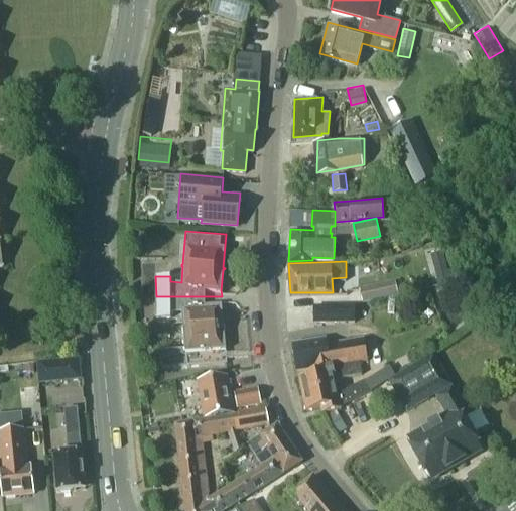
[(395,280),(395,278),(359,286),(361,299),(409,288),(407,278),(395,280)]
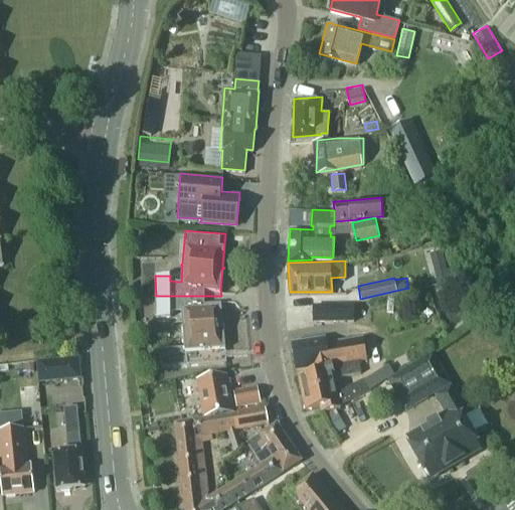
[(223,324),(221,302),(221,296),(156,296),(156,318),(171,318),(171,312),(181,311),(183,328),(182,328),(182,329),(183,329),(184,344),(158,347),(160,365),(226,358),(223,325),(224,325),(224,324),(223,324)]
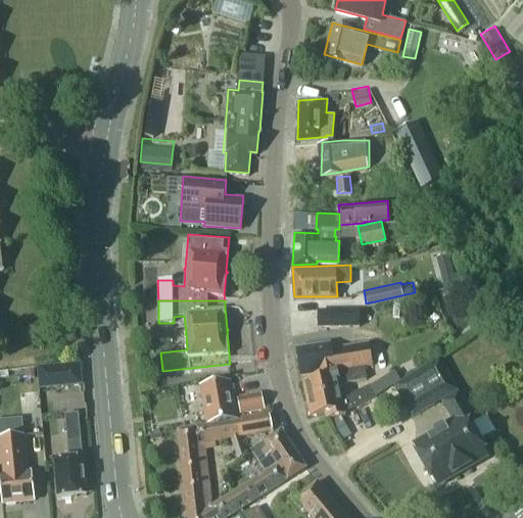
[(318,324),(359,324),(359,308),(318,308),(318,324)]
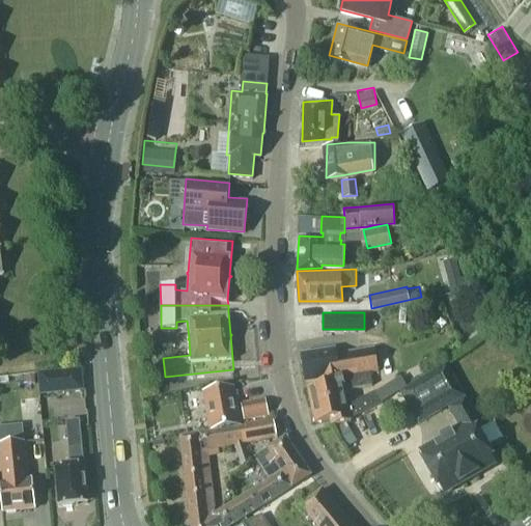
[(335,347),(302,352),(306,380),(322,377),(358,370),(369,368),(378,367),(373,347),(355,350),(336,353),(335,347)]
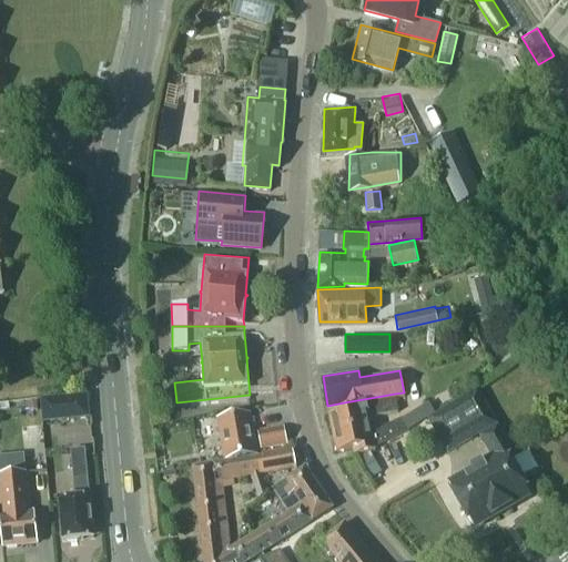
[(477,388),(429,416),(447,448),(495,420),(477,388)]
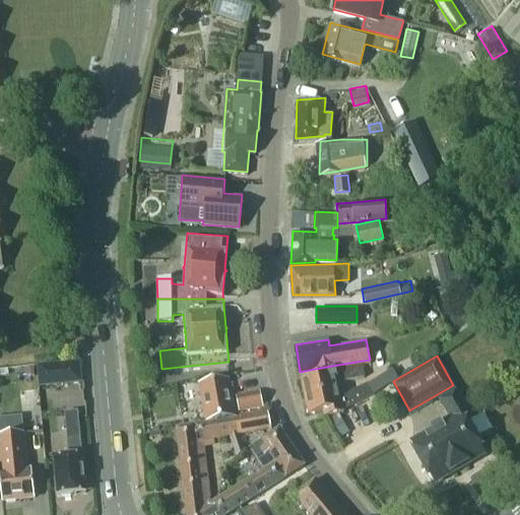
[(56,359),(58,379),(82,377),(80,357),(56,359)]
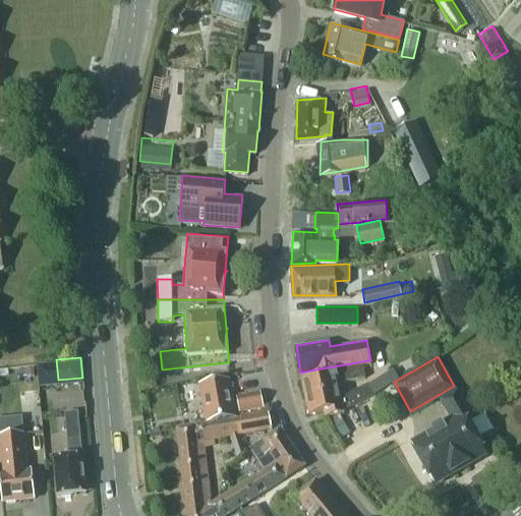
[(316,374),(301,377),(305,395),(339,388),(338,381),(365,375),(362,361),(351,363),(315,369),(316,374)]
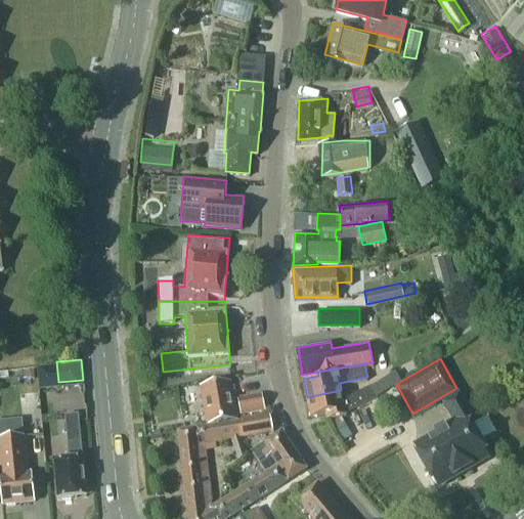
[(341,390),(307,397),(311,415),(326,412),(328,417),(346,413),(345,409),(376,392),(376,391),(400,379),(395,369),(372,384),(354,392),(343,399),(341,390)]
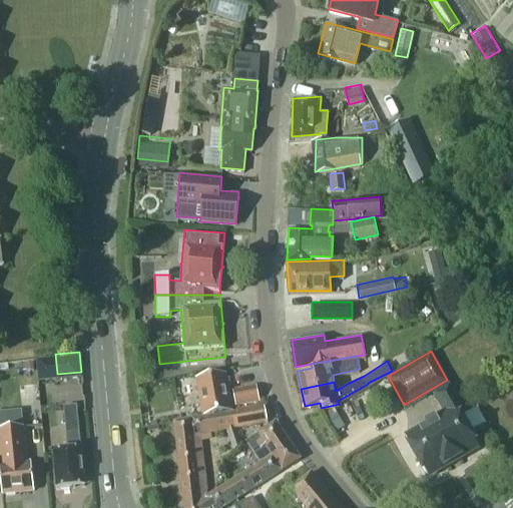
[(202,414),(232,408),(225,371),(221,373),(221,372),(196,377),(202,414)]
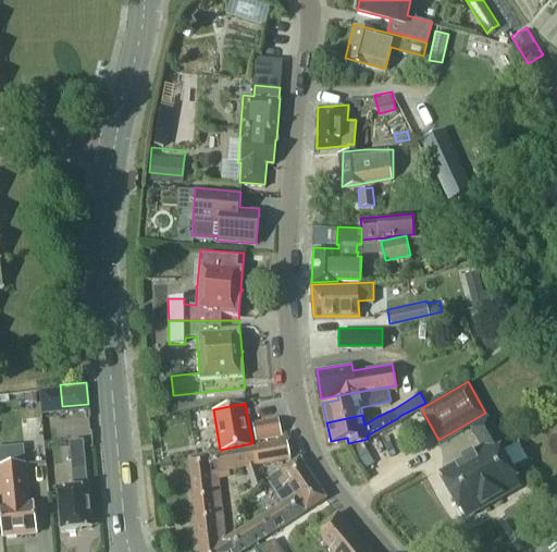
[(282,432),(279,415),(252,420),(256,438),(282,432)]
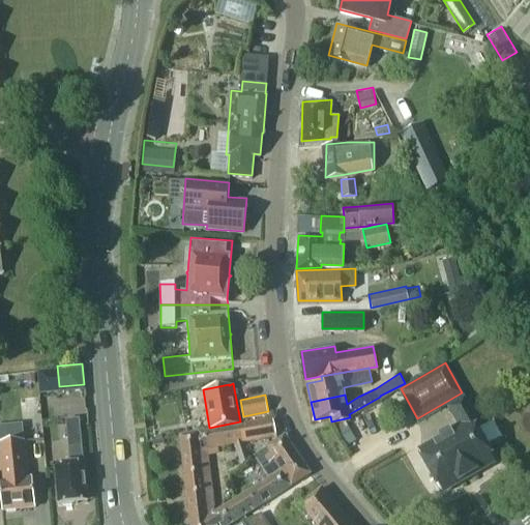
[(441,489),(494,459),(474,425),(479,421),(464,395),(448,404),(459,423),(435,437),(437,440),(419,450),(441,489)]
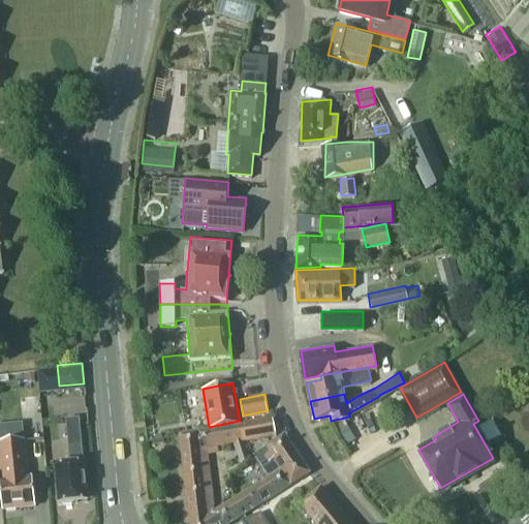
[(197,430),(179,432),(190,523),(226,523),(227,523),(217,509),(215,511),(209,515),(199,448),(207,447),(223,443),(240,439),(274,432),(275,432),(272,413),(244,420),(245,423),(220,428),(220,426),(197,431),(197,430)]
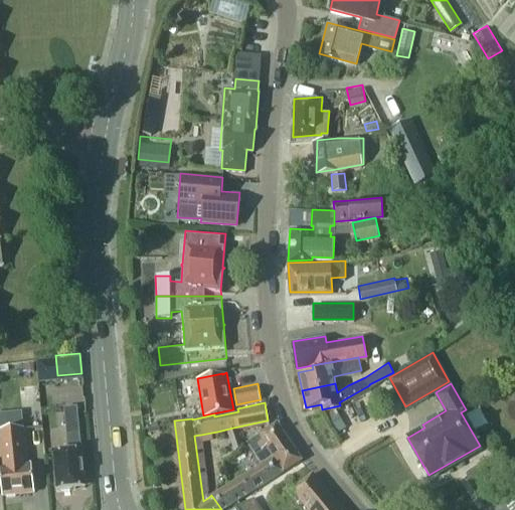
[(72,486),(84,485),(81,449),(80,449),(76,403),(63,405),(67,450),(53,451),(56,487),(60,487),(63,489),(68,488),(72,486)]
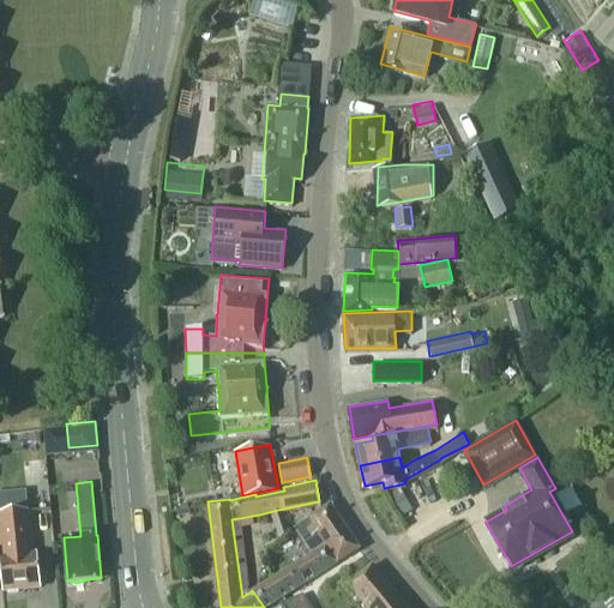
[(401,513),(411,507),(399,487),(389,493),(401,513)]
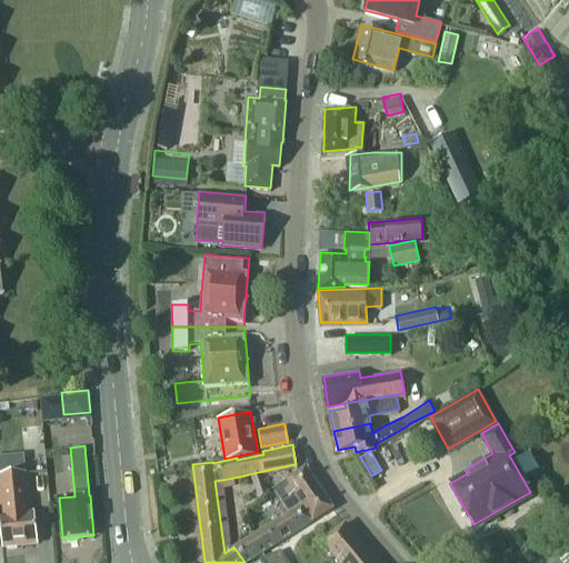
[(289,511),(233,546),(245,562),(288,534),(331,506),(333,505),(306,464),(272,485),(289,511)]
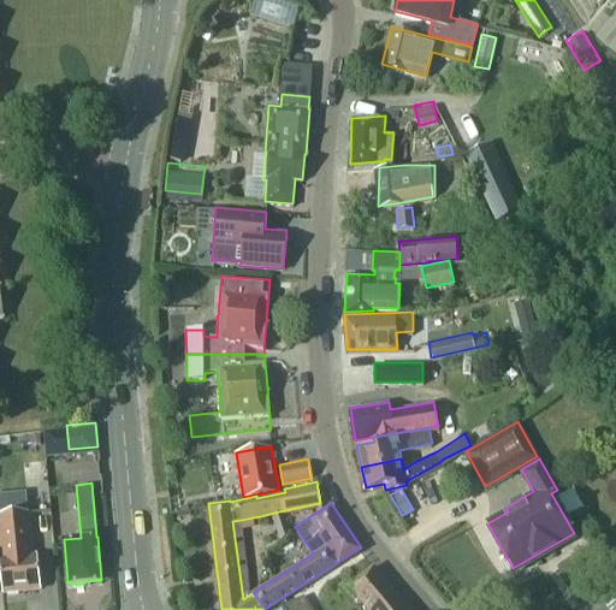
[(21,587),(40,585),(37,552),(31,554),(28,509),(6,511),(0,511),(0,568),(1,588),(6,588),(9,591),(18,590),(21,587)]
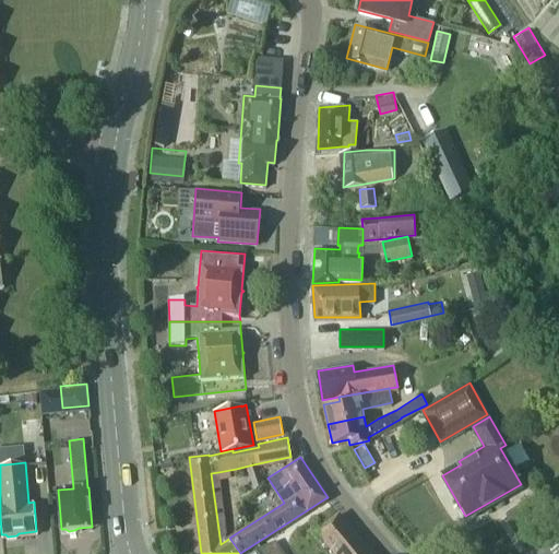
[(373,553),(339,511),(316,531),(333,553),(373,553)]
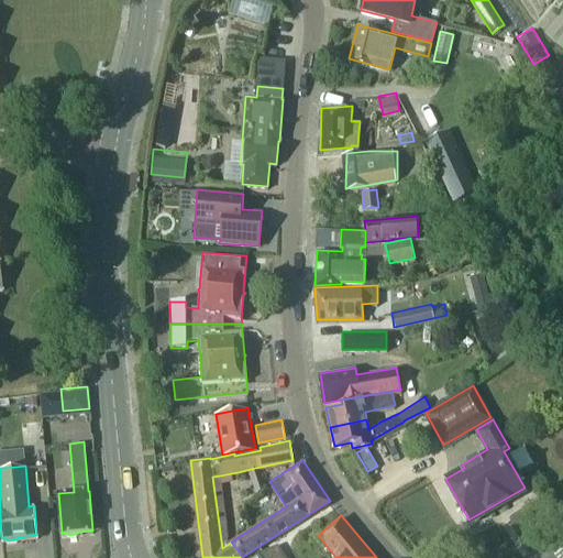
[(262,549),(261,549),(265,557),(284,557),(277,547),(279,546),(277,543),(276,543),(278,545),(265,554),(262,549)]
